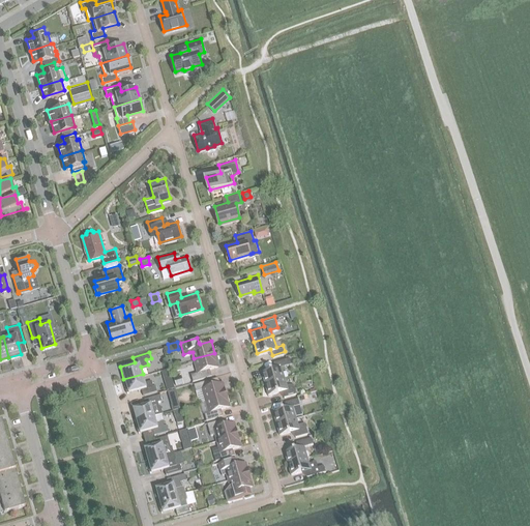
[(214,353),(194,358),(197,370),(190,372),(193,379),(207,375),(206,370),(207,368),(217,364),(214,353)]
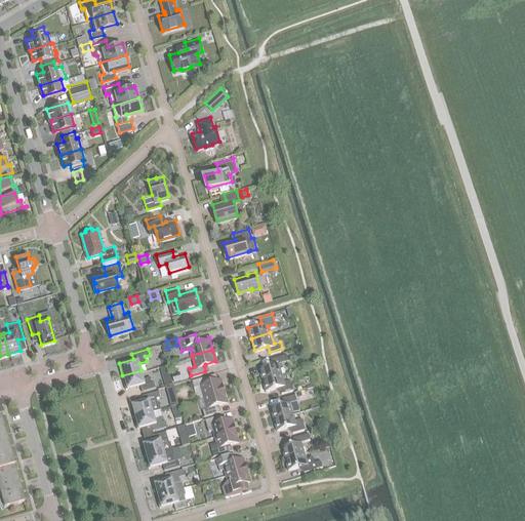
[(263,377),(281,372),(278,361),(288,358),(286,352),(271,356),(273,362),(258,366),(263,377)]
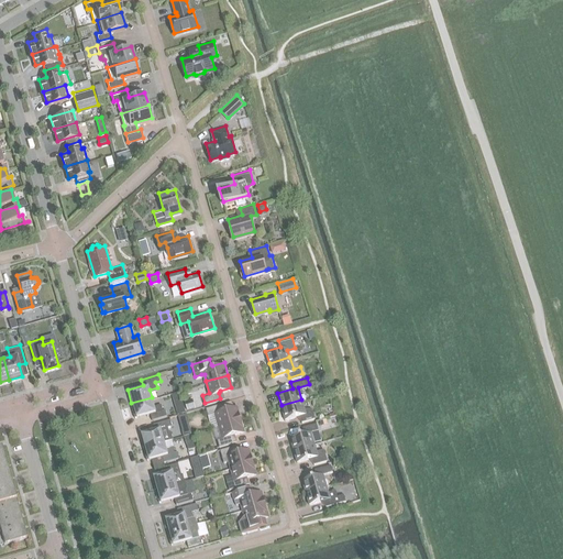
[(185,398),(187,407),(195,405),(192,396),(185,398)]
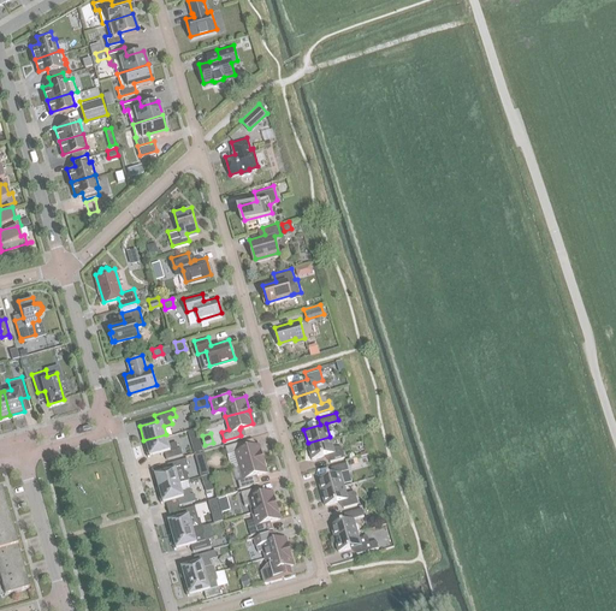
[(166,434),(143,440),(147,454),(164,450),(166,456),(182,452),(181,445),(178,445),(176,439),(169,442),(166,434)]
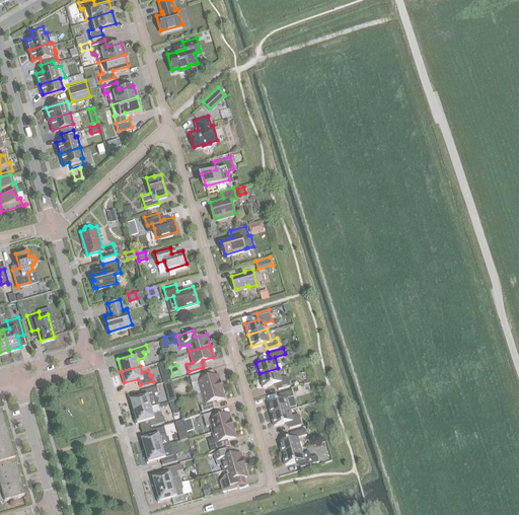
[(167,368),(162,369),(165,378),(170,377),(167,368)]
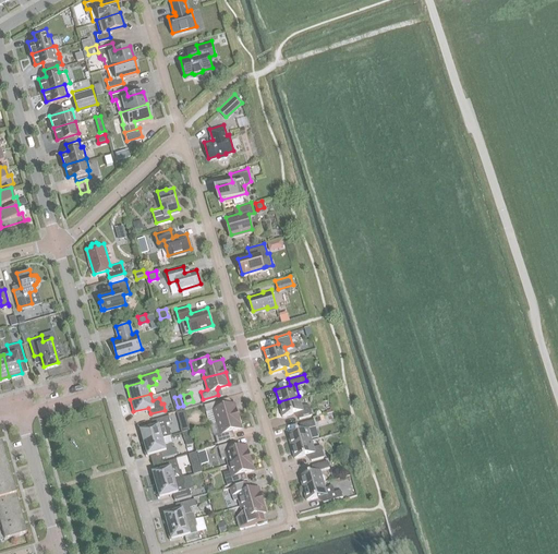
[(299,396),(279,401),(282,413),(296,409),(299,416),(312,412),(310,402),(301,402),(299,396)]
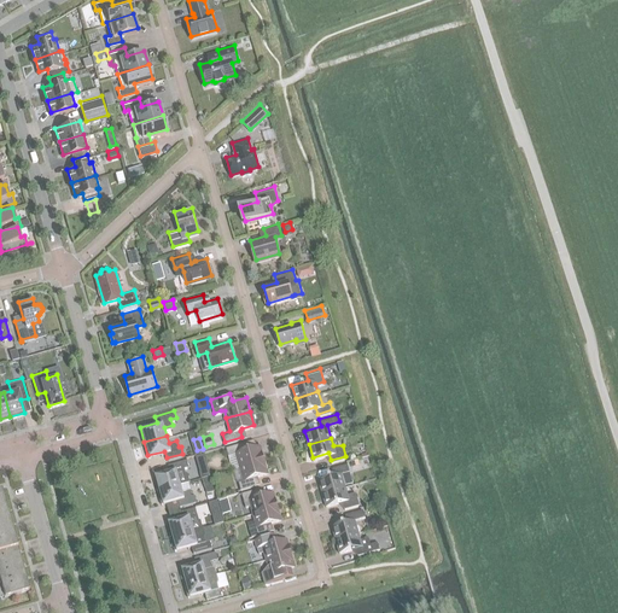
[(235,451),(239,465),(263,457),(260,444),(246,448),(245,447),(243,441),(226,445),(228,454),(235,451)]
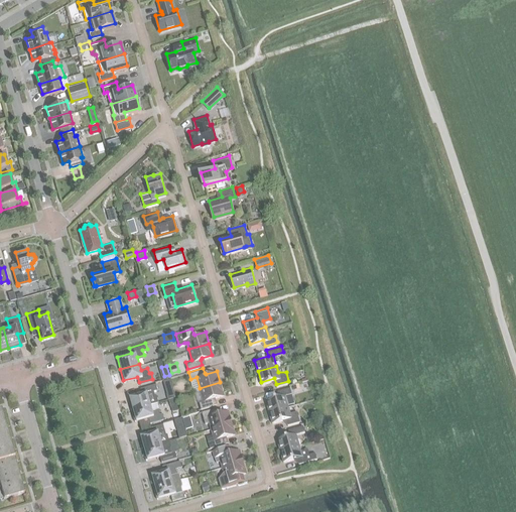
[(175,394),(170,376),(163,378),(168,396),(175,394)]
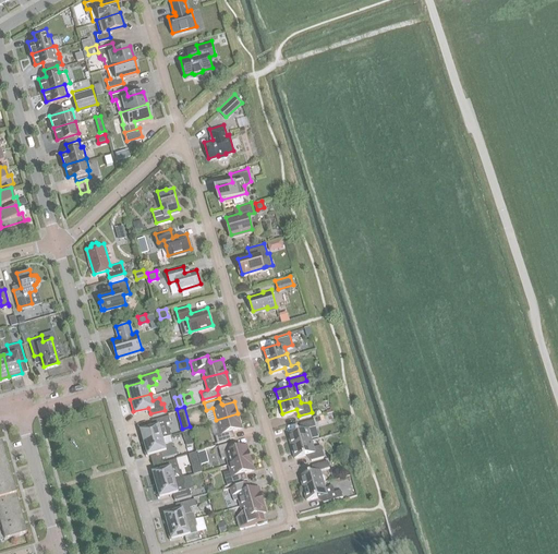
[(170,420),(168,413),(152,418),(154,424),(138,429),(142,441),(162,435),(171,433),(169,424),(167,424),(166,421),(170,420)]
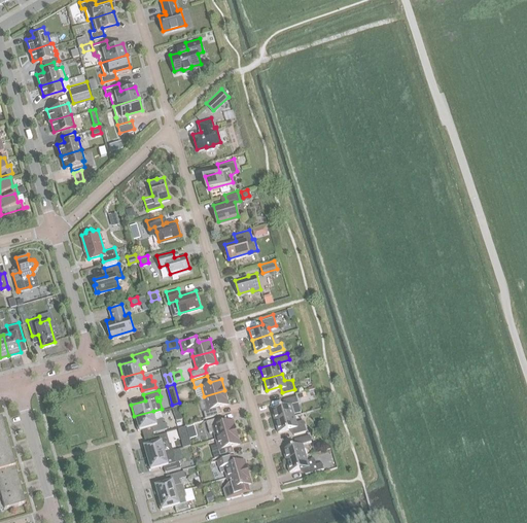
[(224,390),(204,396),(208,408),(203,409),(205,416),(217,412),(216,407),(217,405),(227,402),(224,390)]
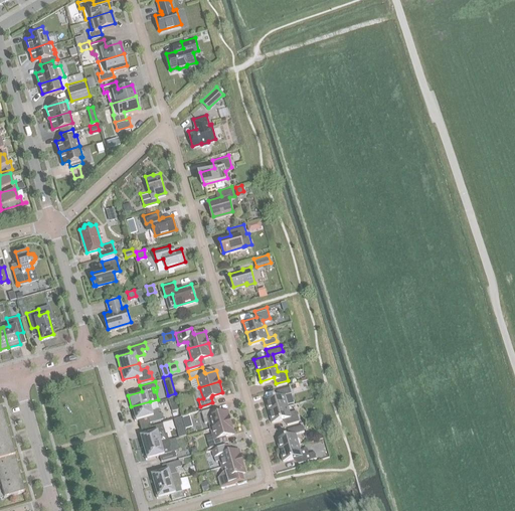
[(265,398),(269,409),(287,403),(284,392),(291,390),(289,384),(277,388),(279,394),(265,398)]
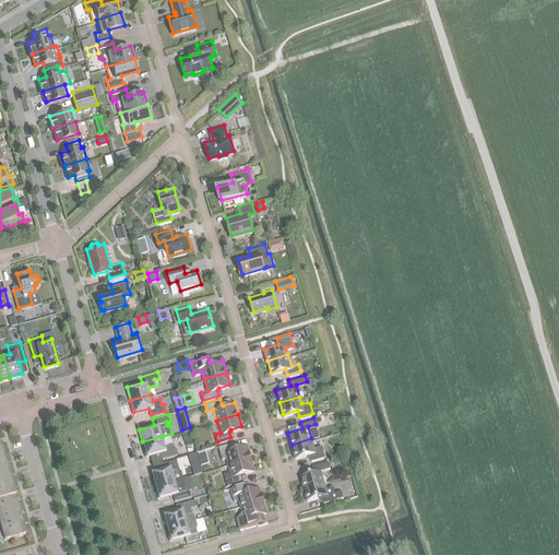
[(165,443),(163,436),(142,441),(145,455),(161,450),(163,457),(177,452),(176,446),(174,447),(171,440),(165,443)]
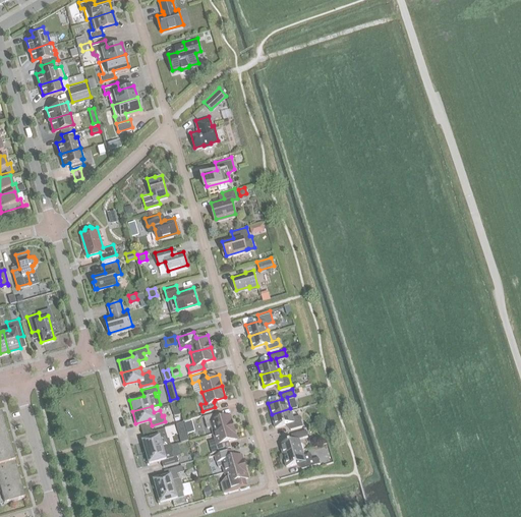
[(292,415),(290,408),(272,414),(275,425),(288,421),(290,427),(302,423),(299,413),(292,415)]
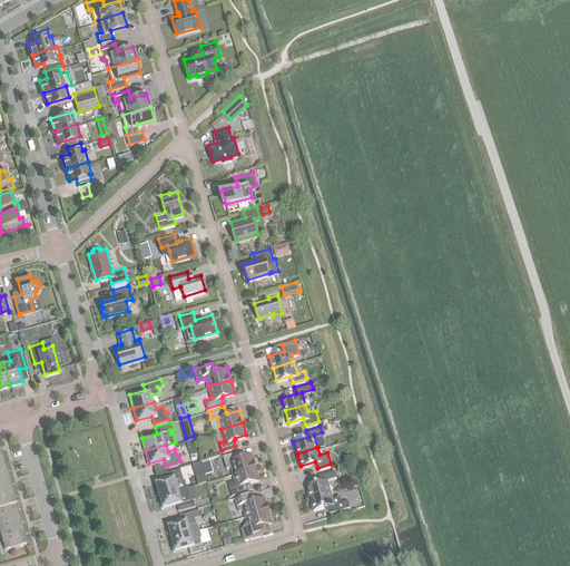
[(234,471),(255,465),(252,452),(239,456),(238,455),(236,449),(223,454),(226,466),(232,465),(234,471)]
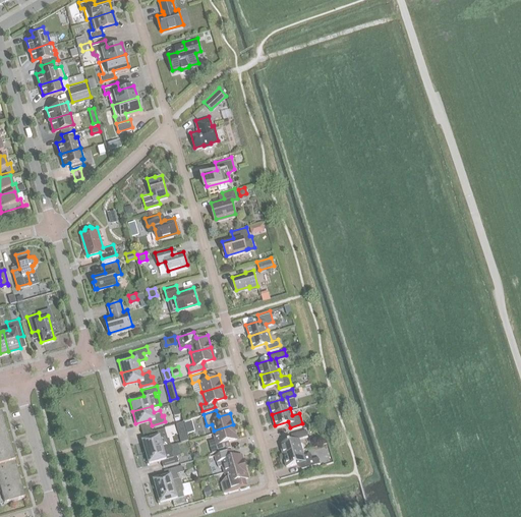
[(24,495),(0,412),(0,411),(0,489),(3,501),(24,495)]
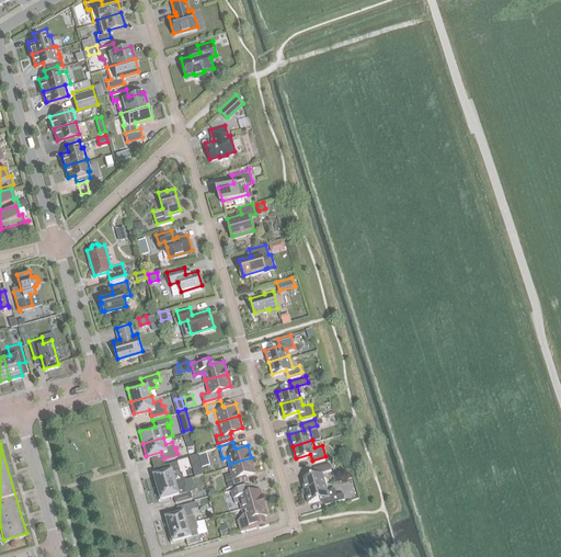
[(196,452),(189,454),(191,463),(198,461),(196,452)]
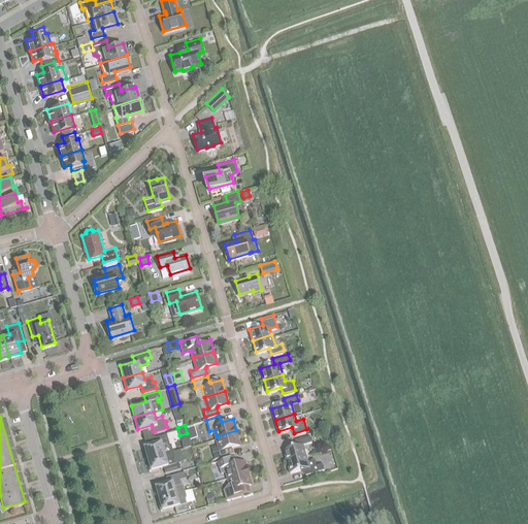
[(236,430),(217,436),(218,443),(211,445),(215,457),(229,452),(228,447),(229,446),(239,443),(236,430)]
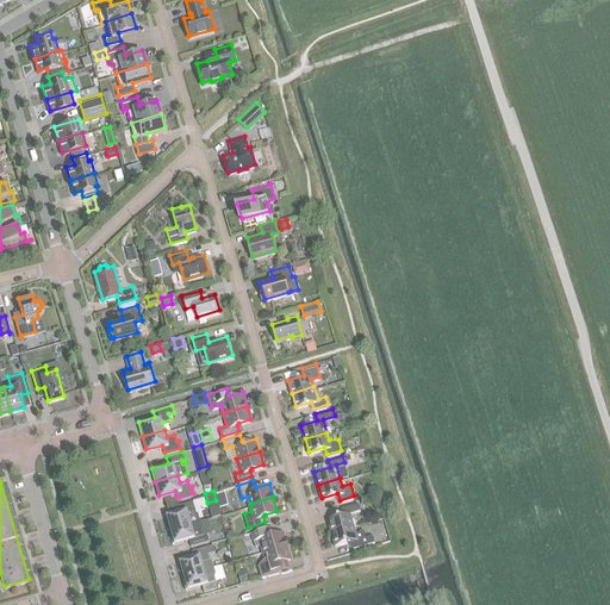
[(200,518),(198,510),(195,511),(192,498),(179,503),(181,509),(165,513),(168,528),(200,518)]
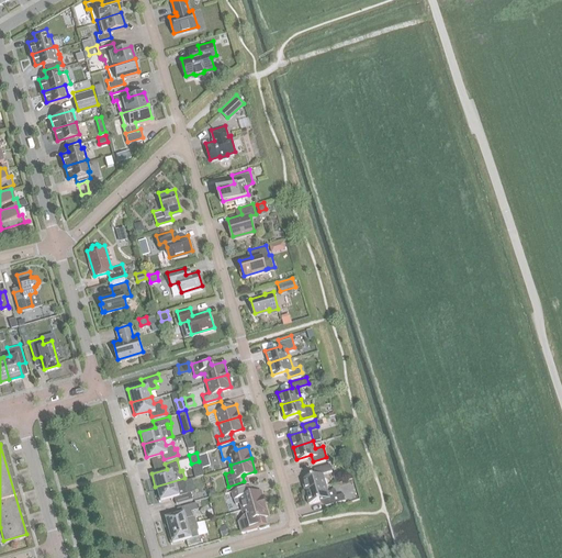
[(305,489),(326,483),(322,471),(332,468),(329,461),(314,466),(316,472),(302,477),(305,489)]
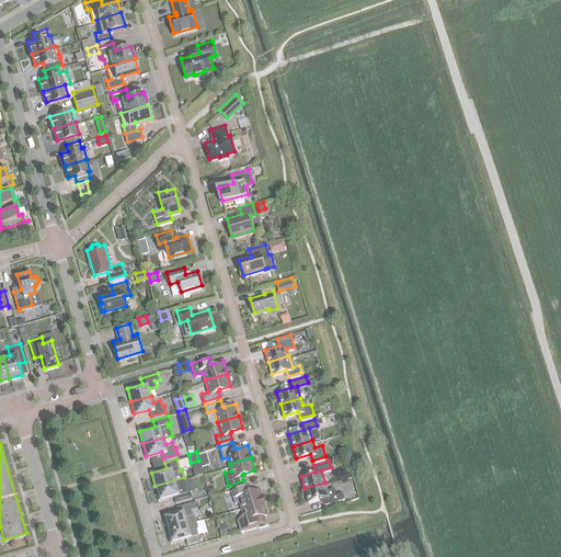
[(175,500),(192,496),(190,489),(186,490),(184,485),(186,484),(184,477),(155,486),(158,498),(173,495),(175,500)]
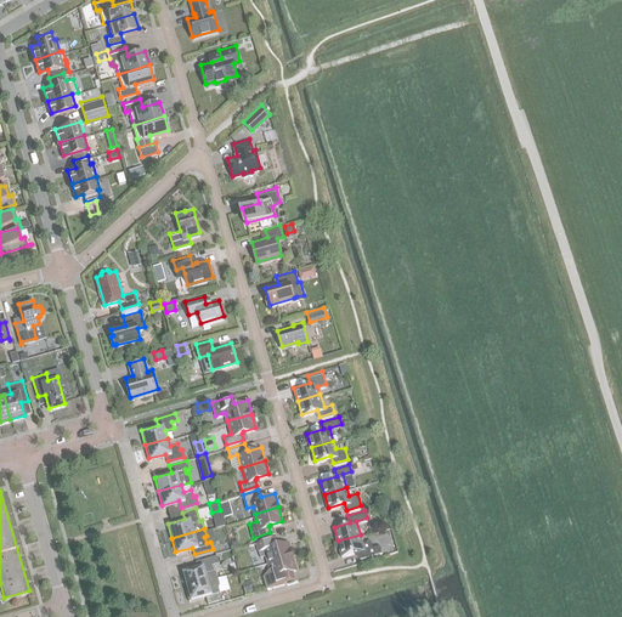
[(360,556),(374,553),(382,550),(379,543),(372,544),(371,538),(362,541),(361,535),(338,541),(341,554),(357,549),(360,556)]
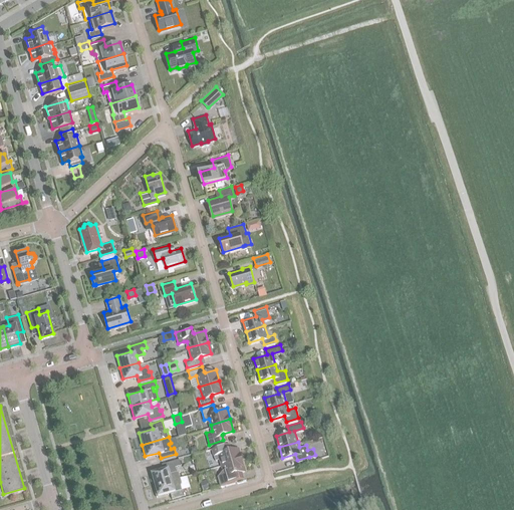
[(220,457),(222,464),(241,458),(238,447),(228,450),(226,449),(224,444),(212,447),(214,454),(215,459),(220,457)]
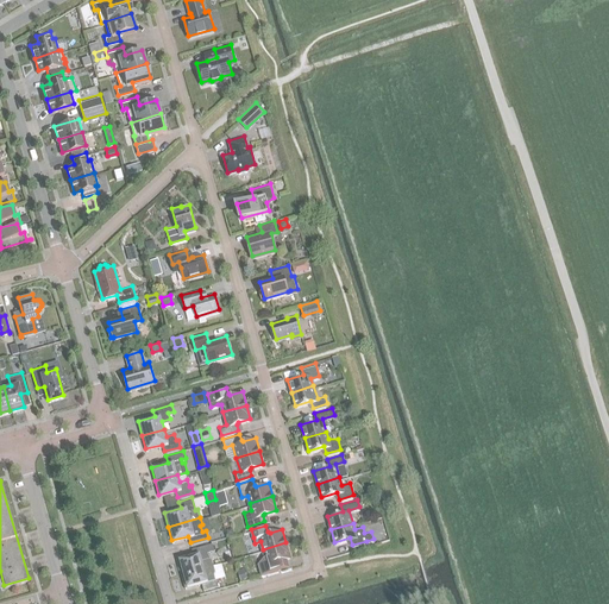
[(181,572),(213,564),(211,557),(209,557),(207,551),(214,548),(212,541),(192,547),(194,554),(177,559),(181,572)]
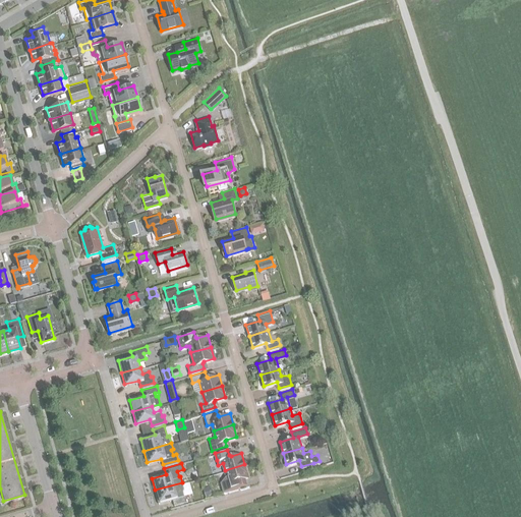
[(221,481),(223,490),(246,482),(245,476),(247,475),(244,464),(225,470),(226,475),(221,481)]
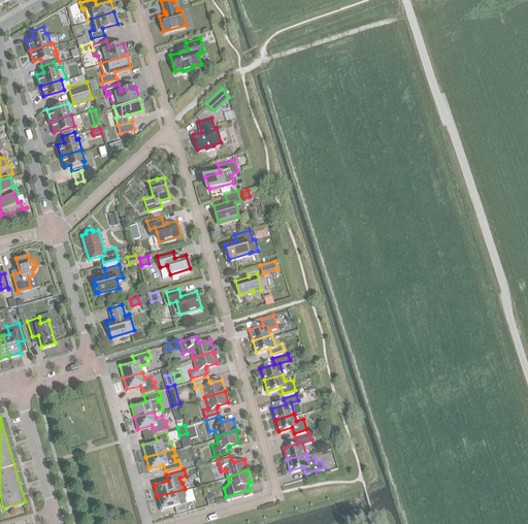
[(185,489),(157,496),(160,509),(174,504),(176,511),(188,506),(187,500),(185,496),(187,494),(185,489)]
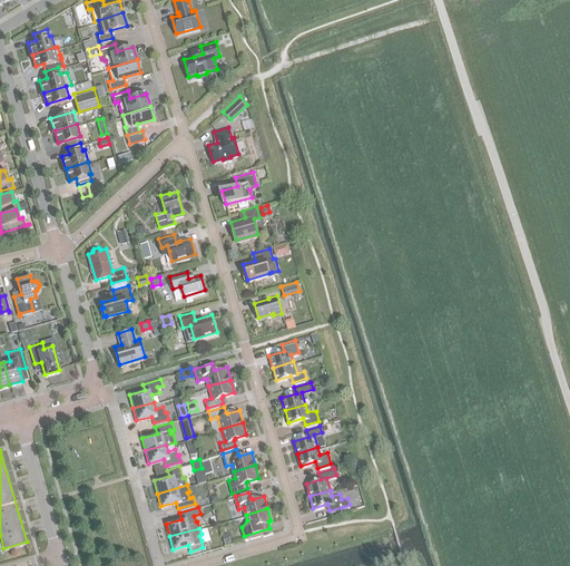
[(229,542),(228,539),(232,539),(228,530),(223,532),(226,543),(229,542)]
